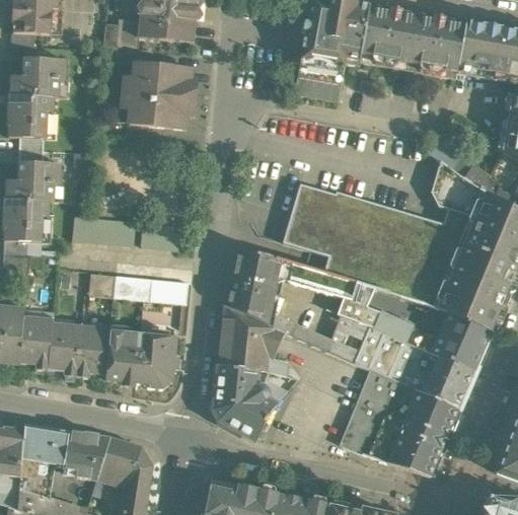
[(13,0),(12,22),(14,22),(14,31),(14,32),(34,33),(50,33),(51,9),(58,9),(58,0),(13,0)]
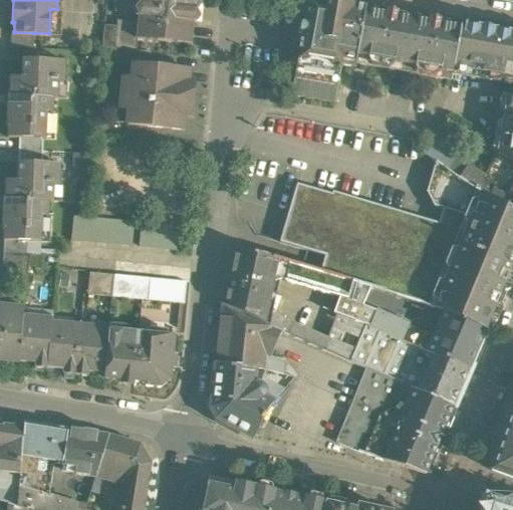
[(140,0),(138,20),(137,36),(139,36),(192,41),(195,18),(194,18),(195,8),(196,8),(196,6),(195,6),(196,0),(140,0)]
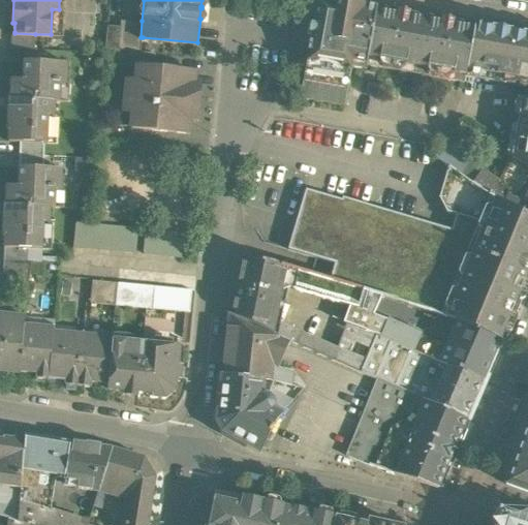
[(330,0),(317,0),(300,95),(344,102),(351,63),(366,66),(367,62),(368,55),(377,5),(365,2),(365,0),(330,0)]
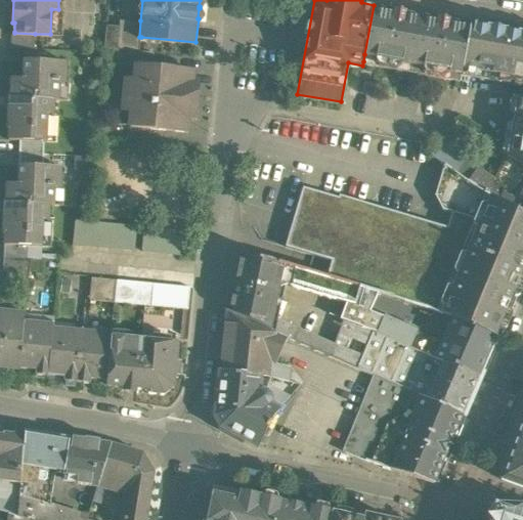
[(422,13),(374,5),(364,54),(412,62),(422,13)]
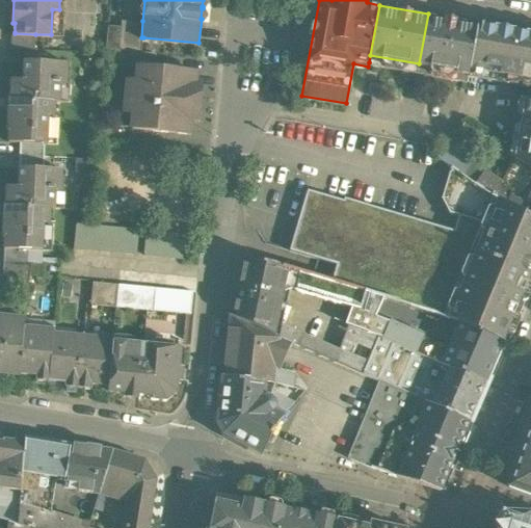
[(477,22),(428,14),(419,63),(468,73),(469,68),(477,24),(477,22)]
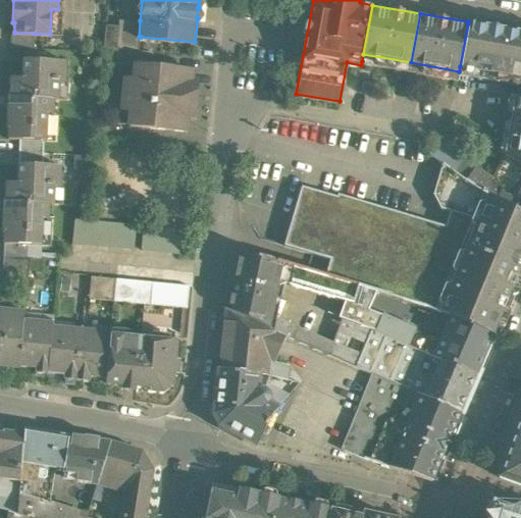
[(140,20),(119,18),(117,47),(139,49),(141,37),(139,37),(140,20)]
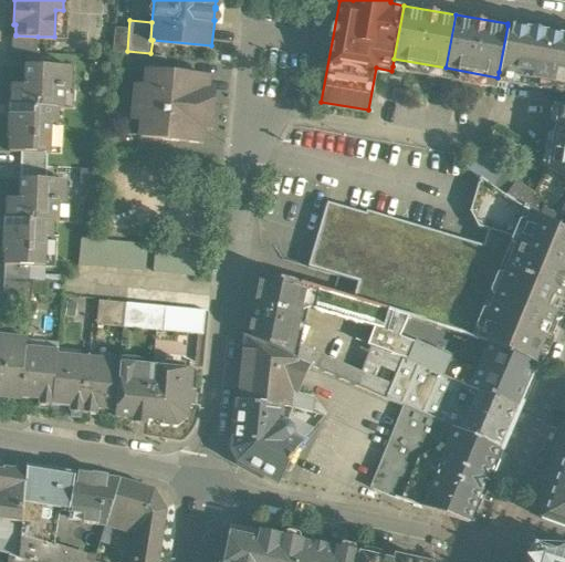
[(564,35),(508,25),(499,72),(564,83),(564,35)]
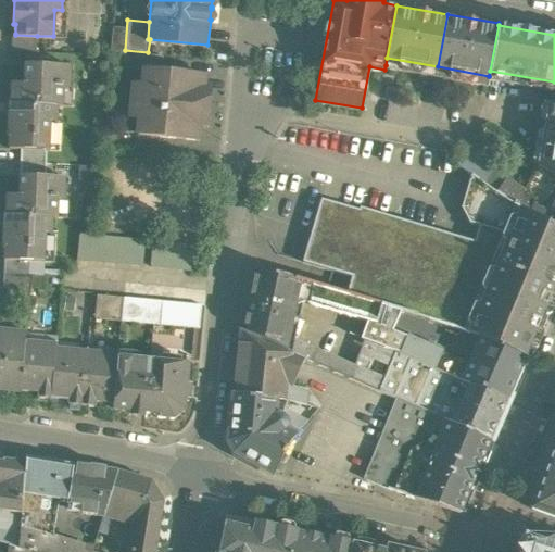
[(37,36),(15,35),(15,34),(12,34),(12,48),(37,49),(37,36)]
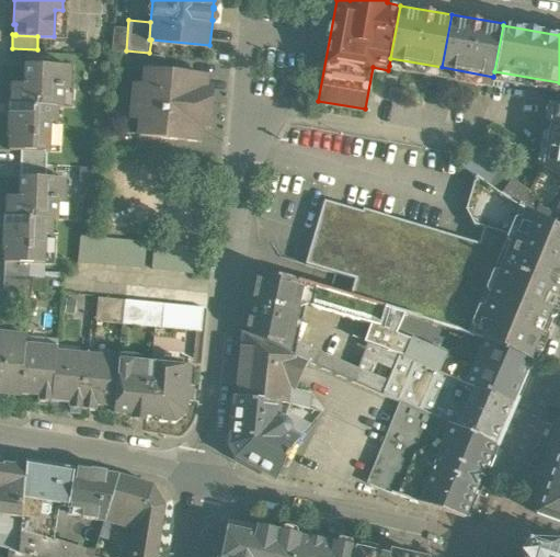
[(37,49),(12,48),(11,63),(24,63),(38,63),(40,49),(37,49)]
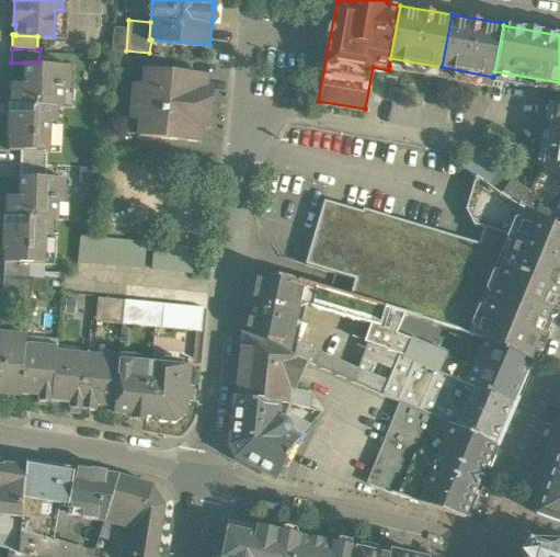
[(149,53),(126,50),(124,67),(146,69),(146,68),(163,69),(164,54),(149,53)]
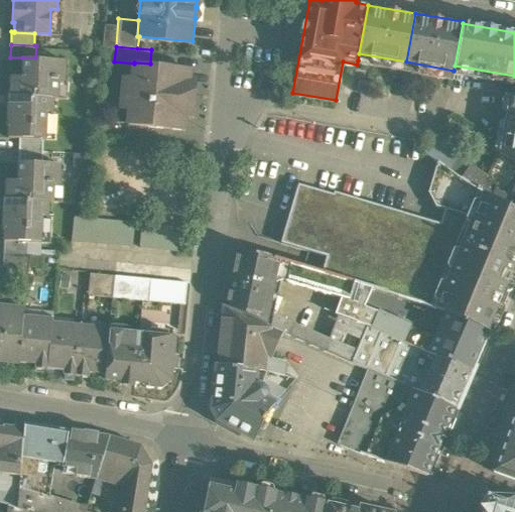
[(406,61),(359,53),(358,60),(405,69),(406,61)]
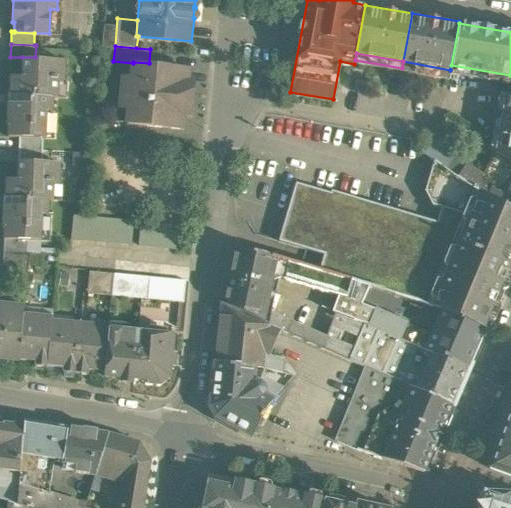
[(35,57),(22,57),(22,75),(11,75),(10,93),(8,93),(7,124),(8,124),(8,134),(19,135),(43,136),(45,136),(46,111),(52,111),(53,96),(57,96),(58,79),(63,79),(64,59),(35,57)]
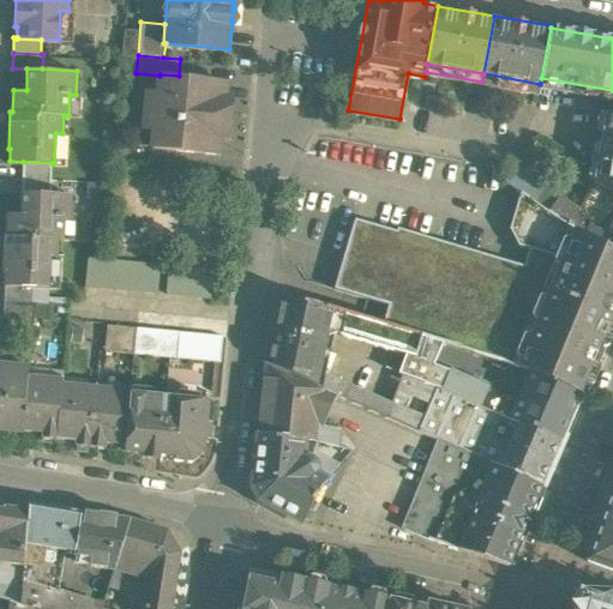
[(540,84),(484,73),(482,82),(539,92),(540,85),(540,84)]
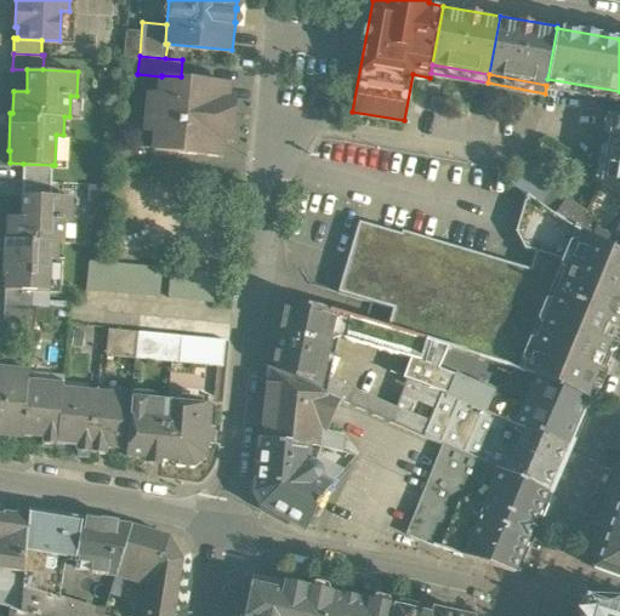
[(181,77),(161,75),(161,77),(154,148),(223,154),(223,153),(222,153),(229,83),(231,83),(231,81),(181,77)]
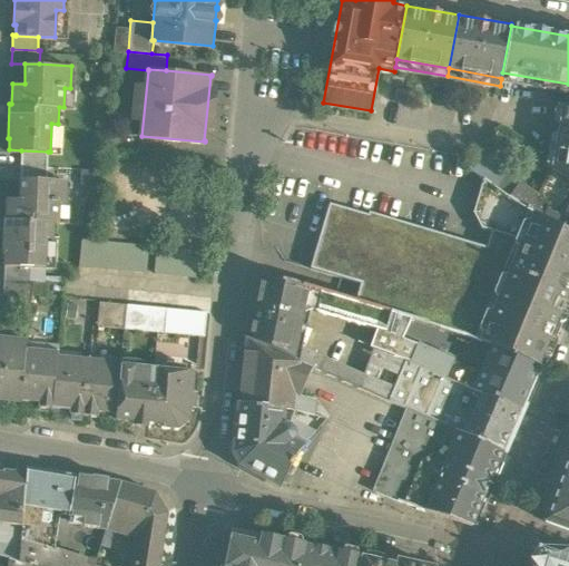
[(568,84),(502,72),(501,78),(501,79),(566,90),(563,104),(568,105),(568,84)]
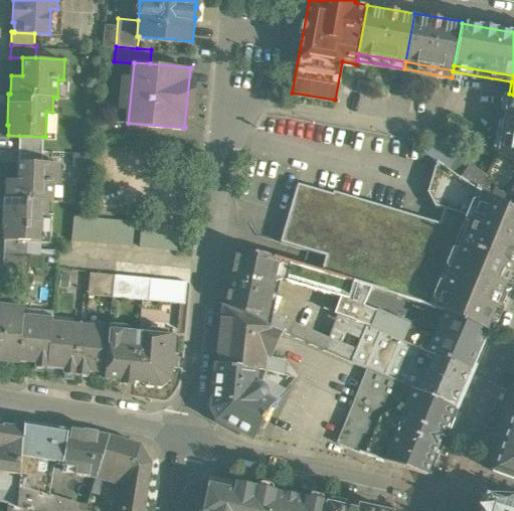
[(513,95),(509,94),(499,151),(513,162),(513,95)]
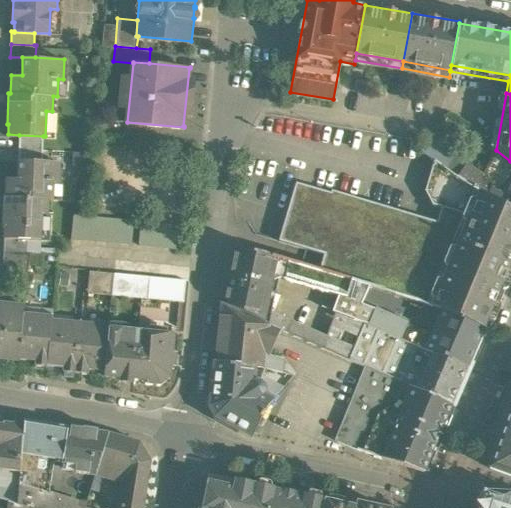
[(43,136),(19,135),(18,147),(43,148),(43,136)]
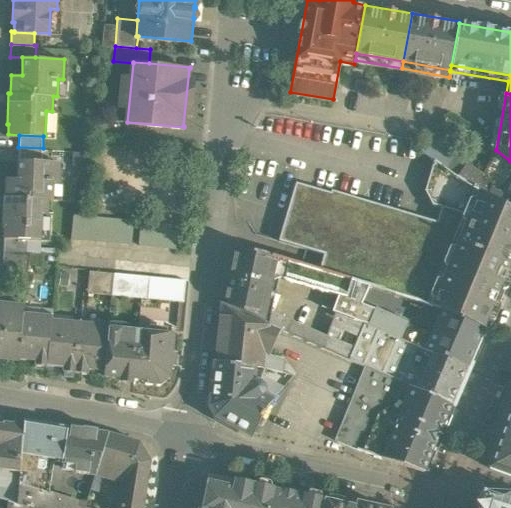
[(448,152),(429,140),(422,149),(434,157),(441,162),(448,152)]
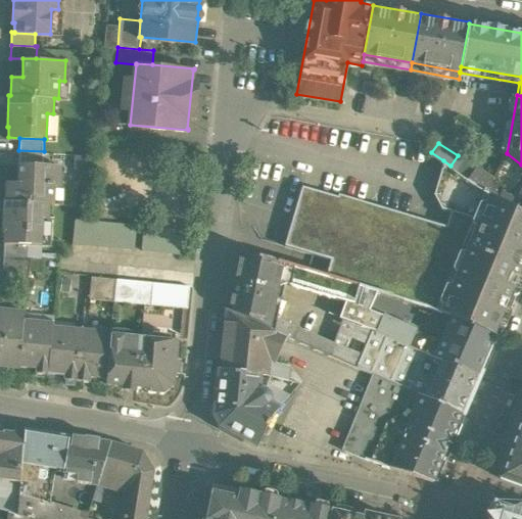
[(44,151),(18,150),(18,162),(43,163),(44,151)]
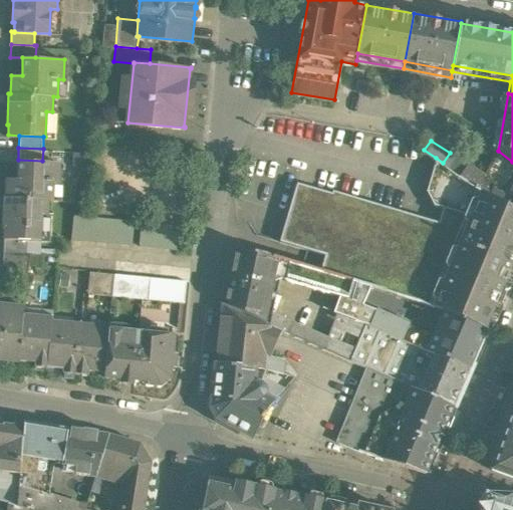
[(512,162),(498,151),(487,177),(497,183),(489,195),(502,202),(512,172),(512,162)]
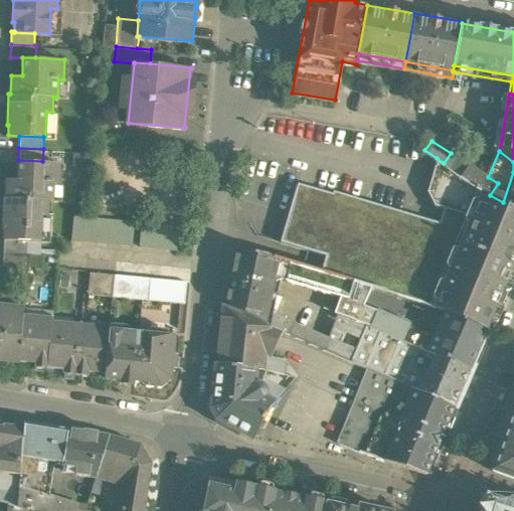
[(468,164),(451,153),(444,163),(460,175),(468,164)]
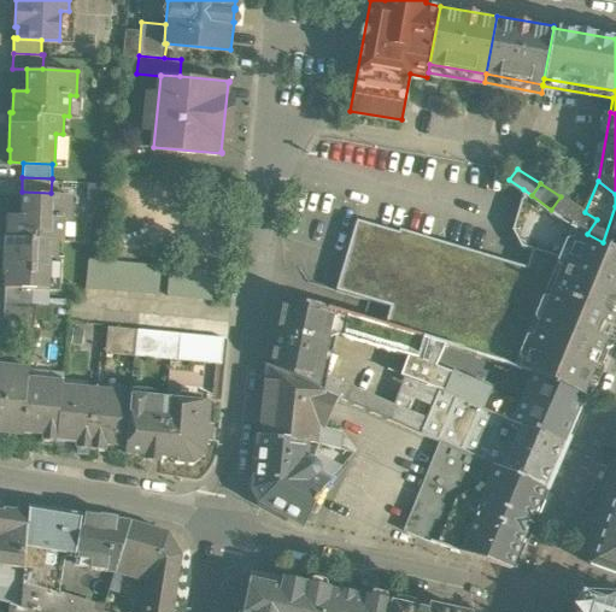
[(532,195),(523,189),(511,228),(521,245),(533,247),(534,248),(555,286),(579,228),(551,210),(532,195)]
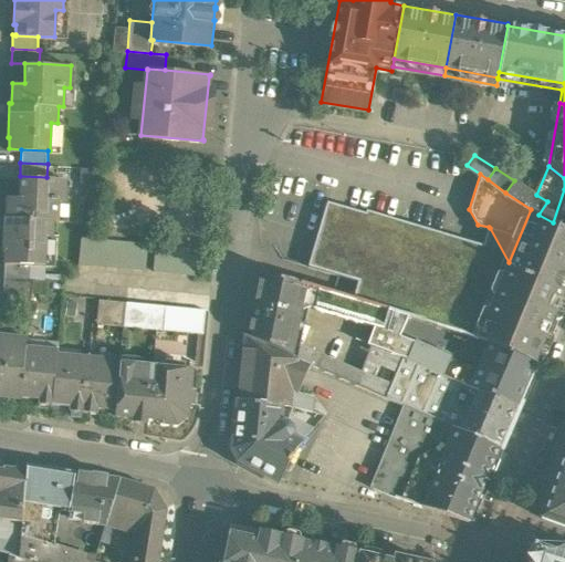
[(46,177),(20,176),(19,196),(7,196),(6,216),(4,216),(3,251),(4,251),(3,262),(31,263),(45,264),(46,236),(53,236),(53,219),(59,219),(60,201),(65,201),(66,178),(46,177)]
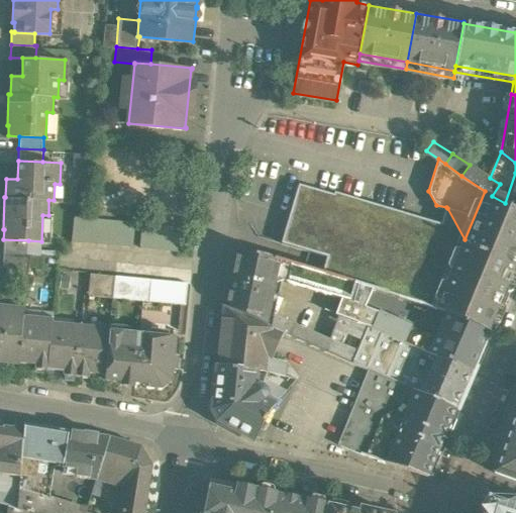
[(490,178),(470,165),(461,176),(485,191),(492,196),(500,184),(490,178)]
